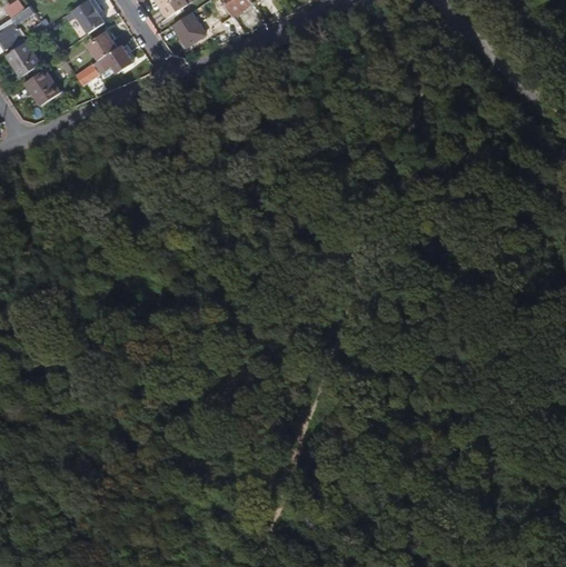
[(10,18),(23,9),(19,0),(16,0),(3,8),(10,18)]
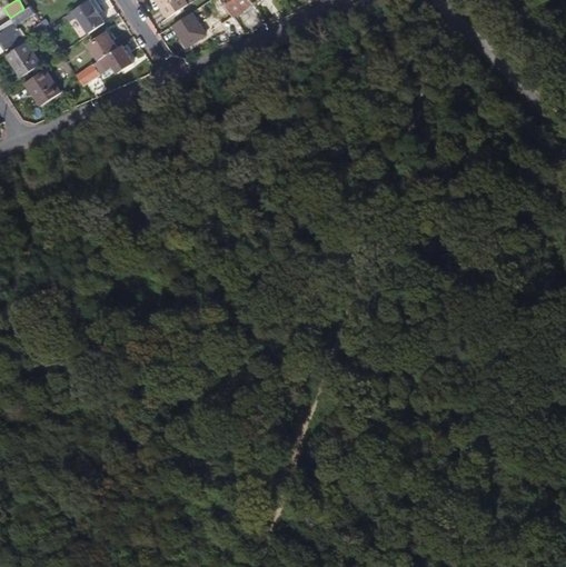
[(103,22),(89,0),(87,0),(70,11),(76,19),(78,18),(88,32),(103,22)]
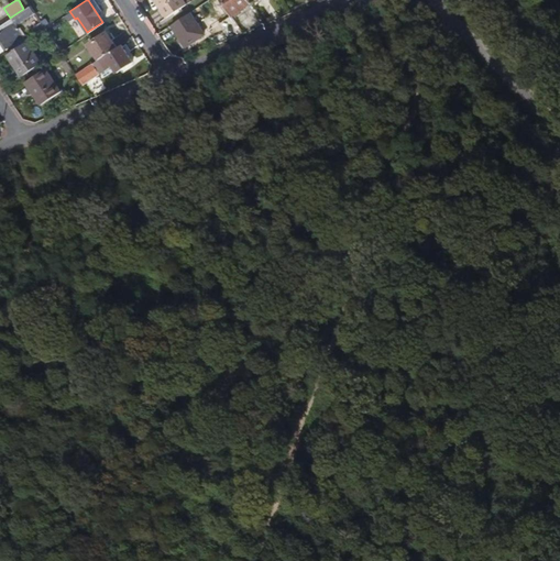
[(152,0),(164,18),(184,4),(180,0),(152,0)]
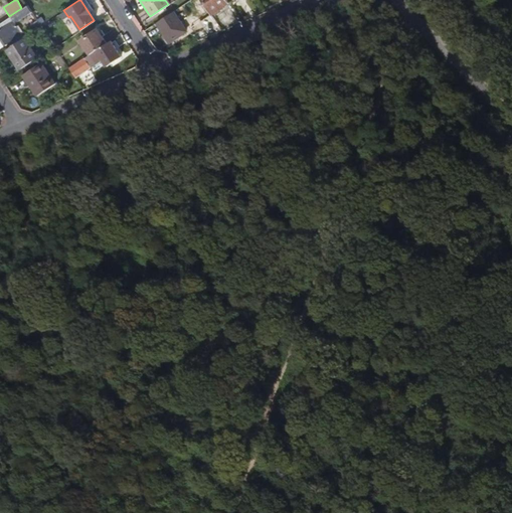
[(227,2),(225,0),(200,0),(209,13),(227,2)]
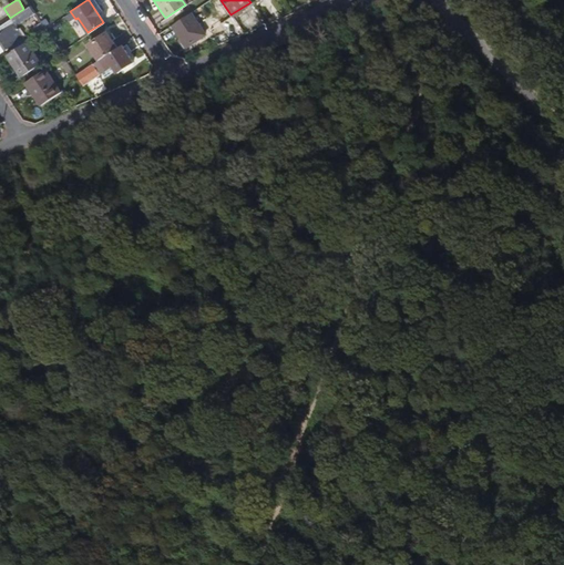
[(0,50),(22,36),(16,24),(32,12),(28,6),(23,9),(10,18),(0,23),(0,39),(0,50)]
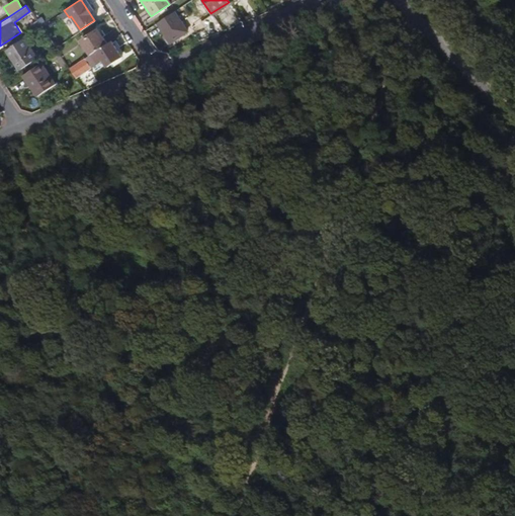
[(186,30),(173,10),(157,22),(169,41),(186,30)]
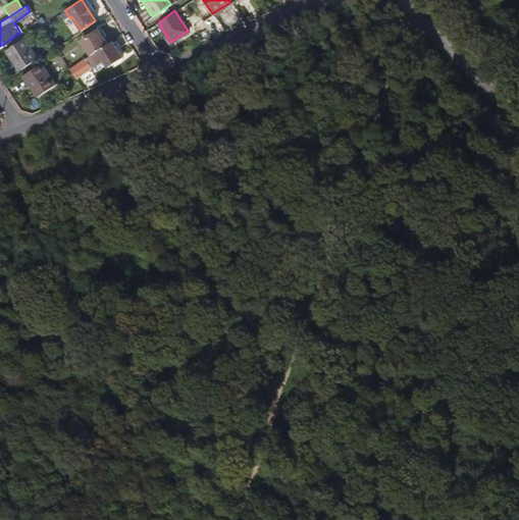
[(36,19),(24,27),(29,34),(40,27),(36,19)]
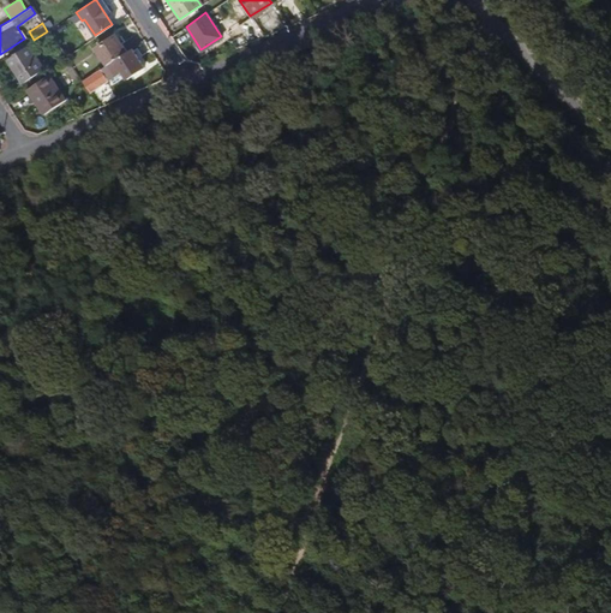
[(126,53),(115,35),(96,47),(108,65),(126,53)]
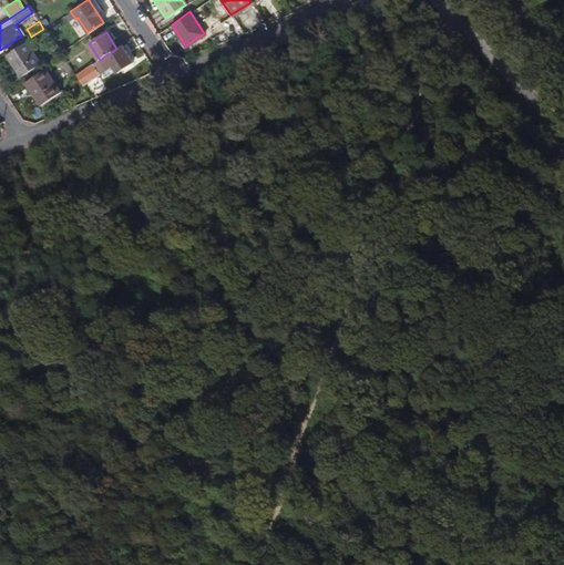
[(40,62),(26,40),(6,53),(20,75),(40,62)]
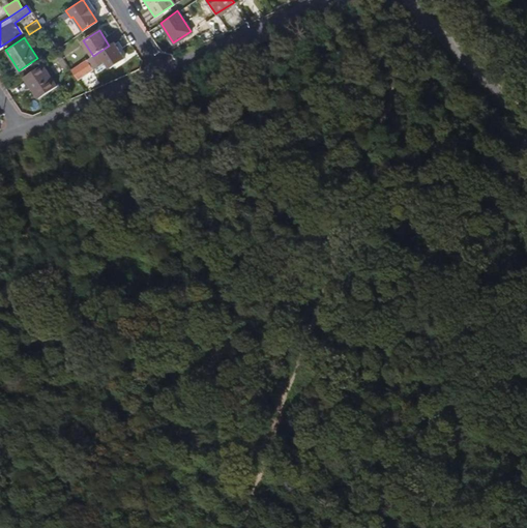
[(109,68),(124,58),(114,42),(109,46),(93,56),(79,66),(70,71),(76,80),(94,68),(104,61),(107,66),(109,68)]
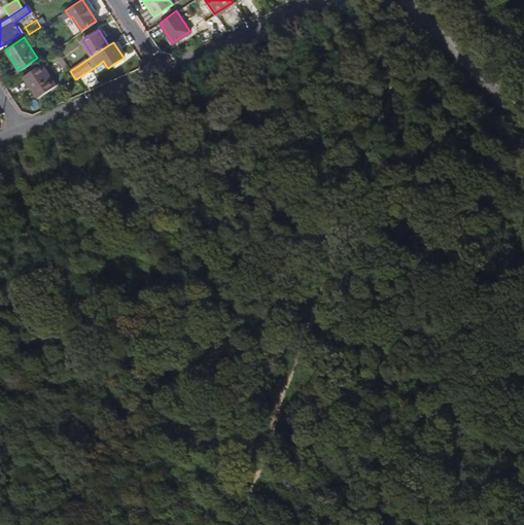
[(60,57),(56,60),(62,68),(66,65),(60,57)]
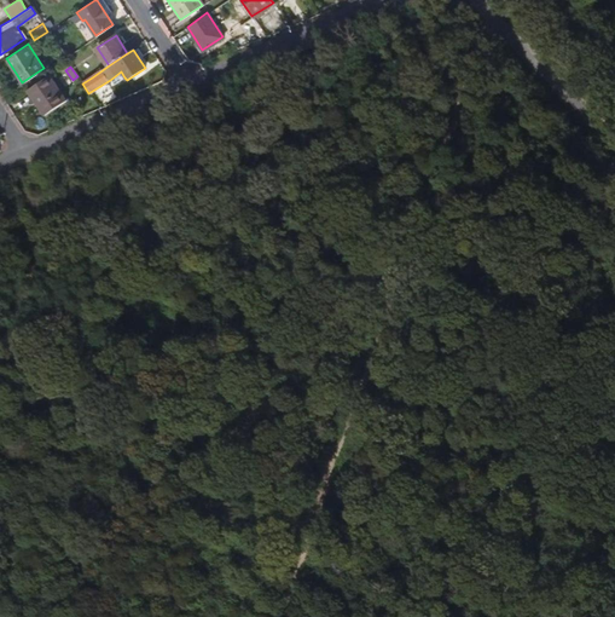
[(112,85),(125,78),(121,71),(110,80),(112,85)]
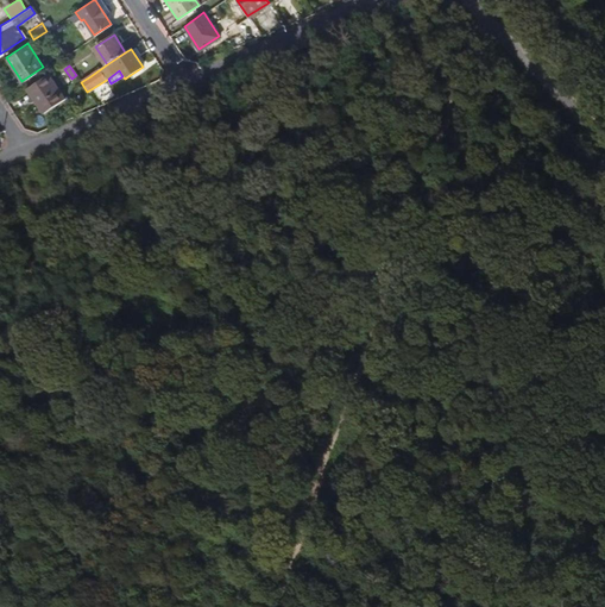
[(87,72),(77,77),(81,82),(90,76),(87,72)]
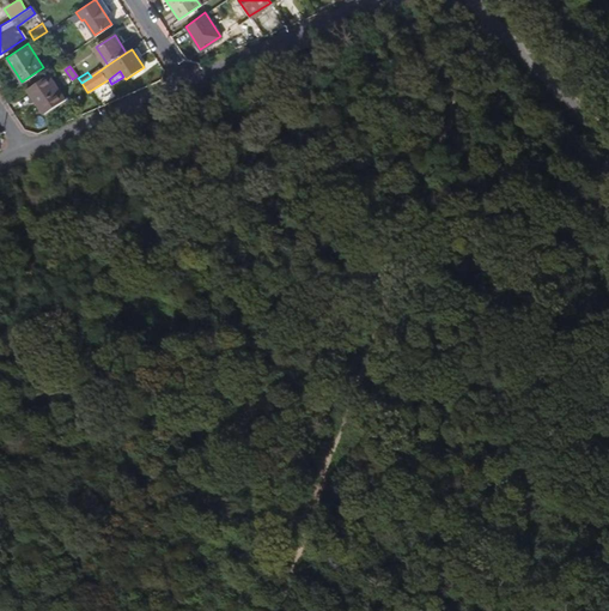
[(66,104),(46,74),(25,88),(38,109),(42,107),(48,115),(66,104)]
